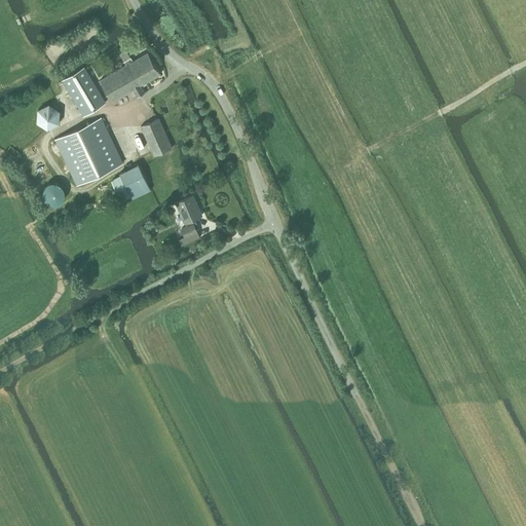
[(127,65),(101,81),(113,103),(161,74),(148,52),(134,62),(125,47),(119,51),(127,65)]
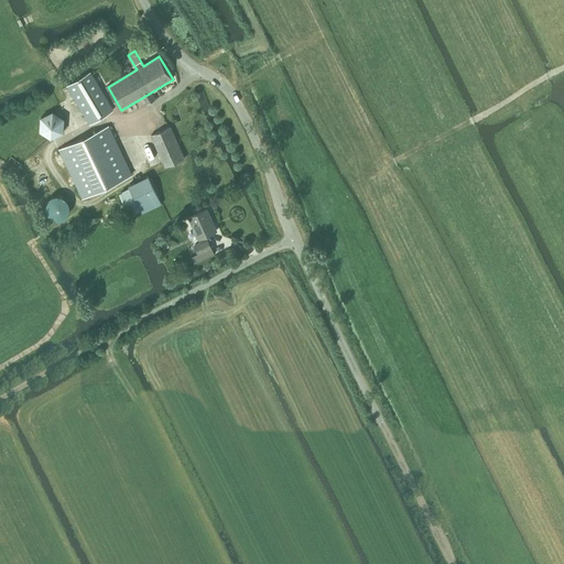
[(66,87),(88,126),(112,111),(89,74),(66,87)]
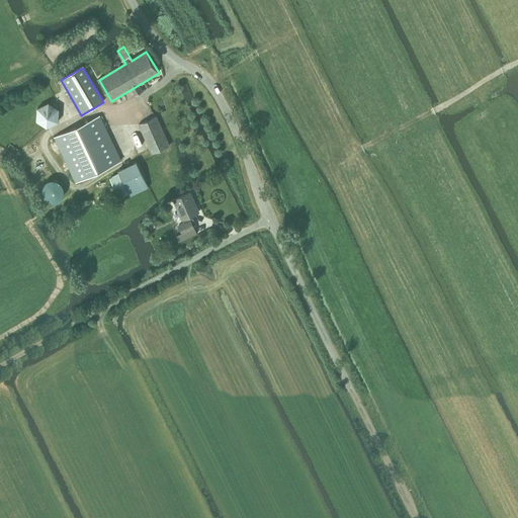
[(99,116),(54,138),(75,182),(120,161),(99,116)]
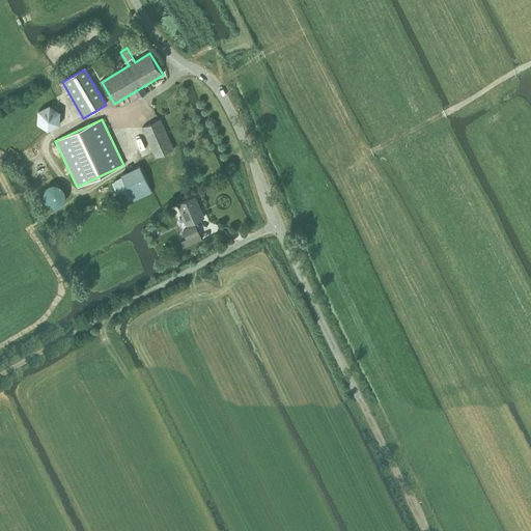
[(161,119),(143,127),(157,157),(174,149),(161,119)]
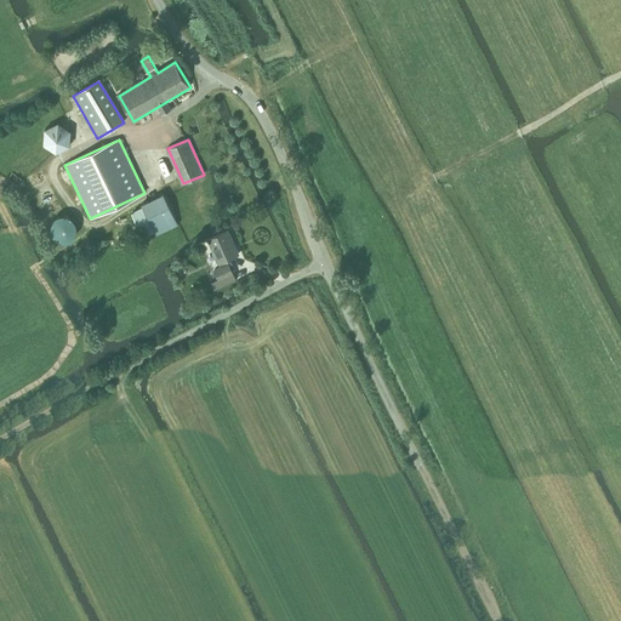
[(164,194),(142,205),(157,235),(178,224),(164,194)]
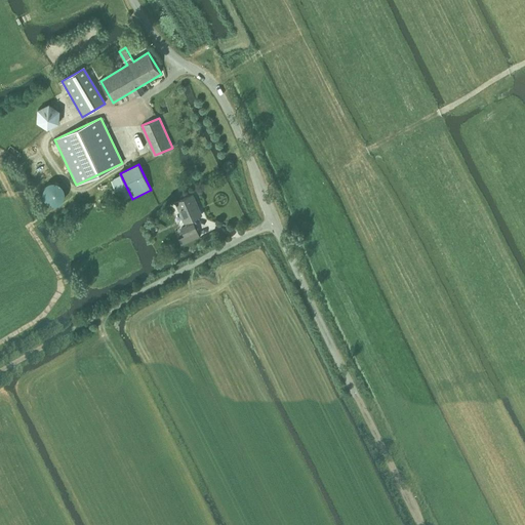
[(57,193),(57,190),(57,188),(55,185),(54,183),(52,182),(49,179),(47,179),(44,179),(41,180),(39,182),(37,184),(35,186),(34,188),(34,191),(34,194),(34,196),(36,198),(37,200),(40,202),(42,203),(45,204),(47,204),(50,203),(52,202),(54,200),(56,198),(57,195),(57,193)]
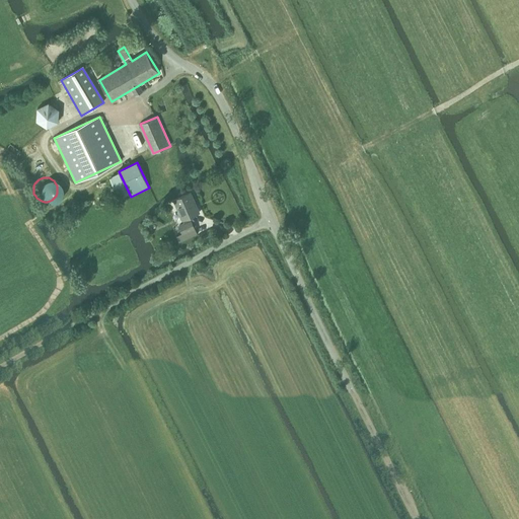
[(190,193),(173,200),(183,223),(178,225),(181,234),(194,229),(190,217),(199,213),(190,193)]
